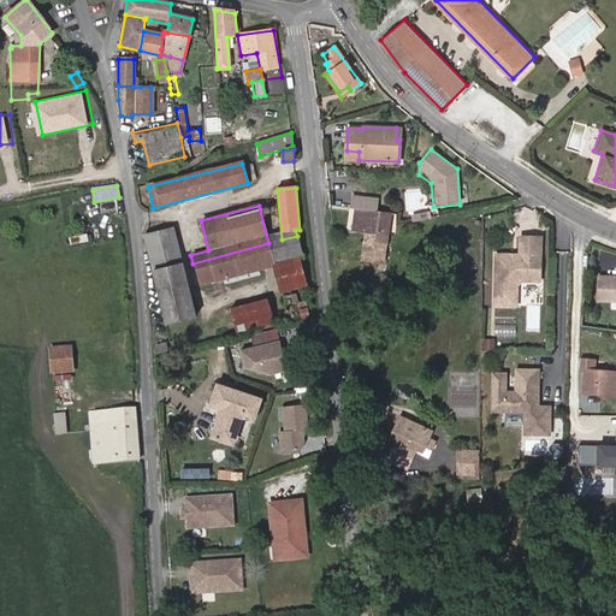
[(353,230),(365,232),(368,211),(351,208),(351,229),(353,230)]
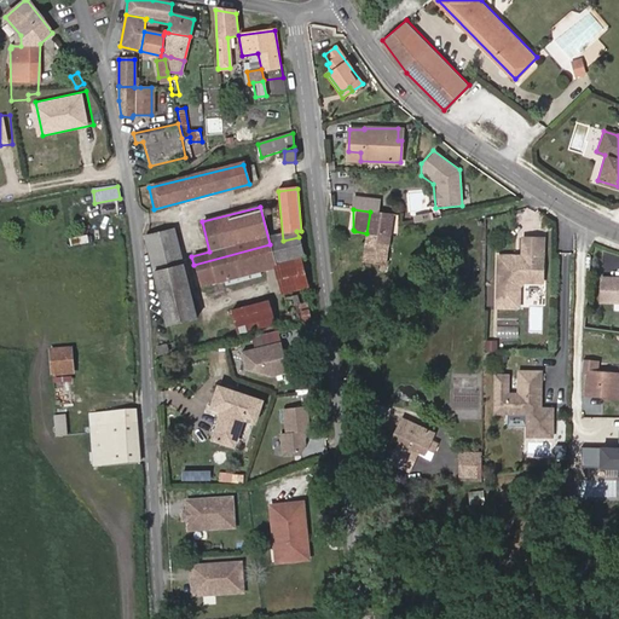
[(366,233),(389,237),(392,215),(370,212),(366,233)]
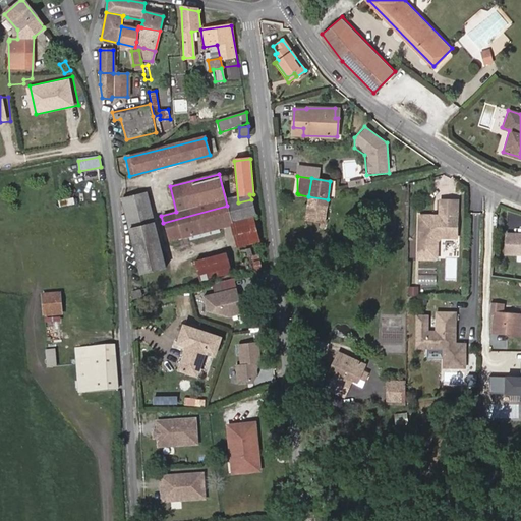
[(360,184),(344,187),(344,193),(361,189),(360,184)]
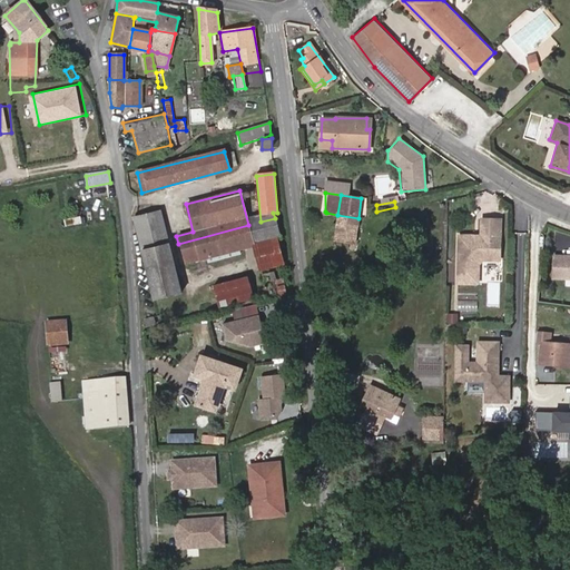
[(145,252),(168,246),(160,213),(134,220),(141,253),(145,252)]
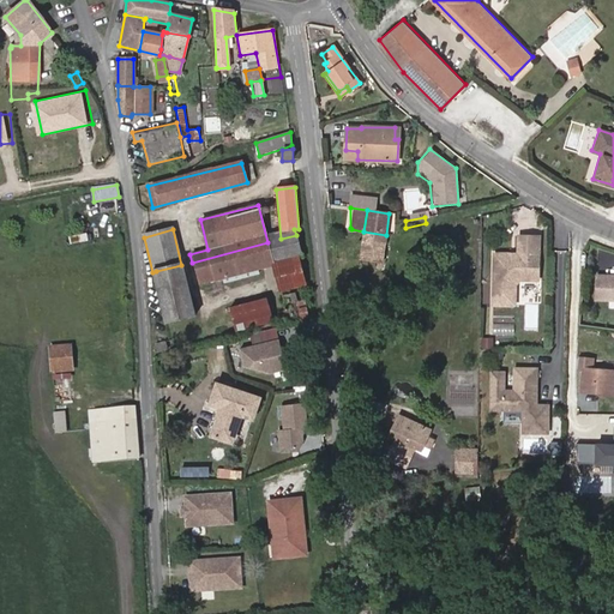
[(383,260),(386,235),(363,232),(360,258),(383,260)]
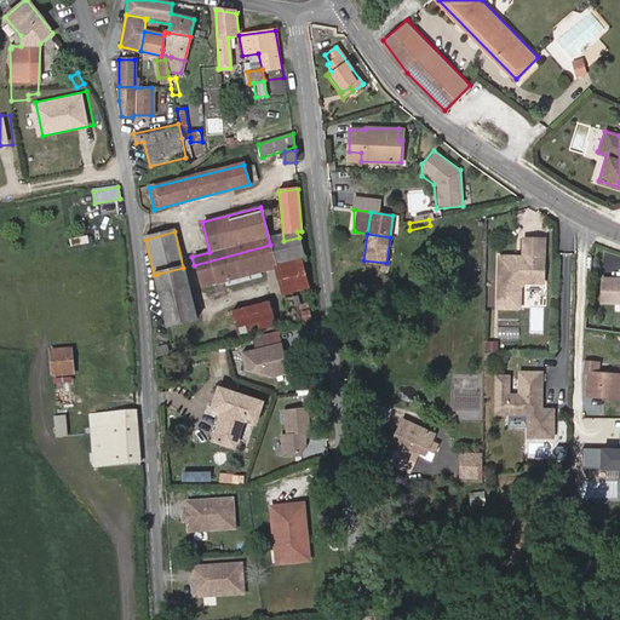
[(498,254),(497,304),(518,305),(520,286),(526,281),(543,280),(544,237),(523,236),(522,254),(520,257),(514,257),(510,254),(498,254)]
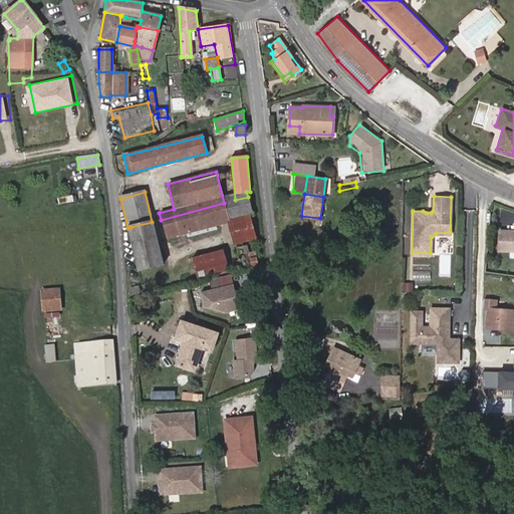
[(253,215),(248,197),(235,200),(224,203),(229,221),(253,215)]
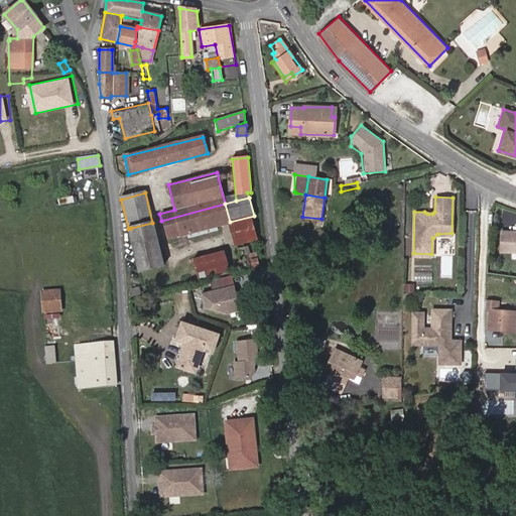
[(225,204),(161,221),(166,238),(230,222),(225,204)]
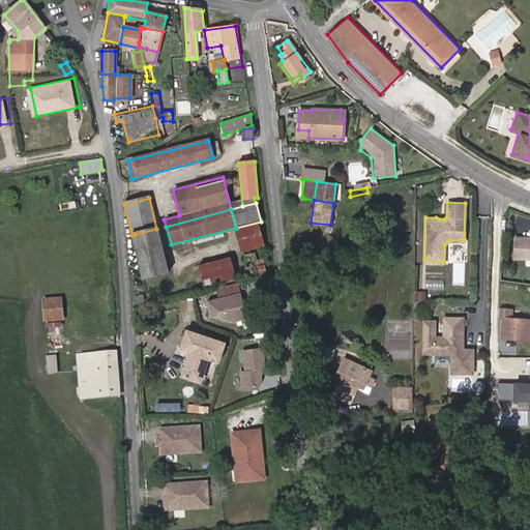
[(258,225),(236,230),(241,249),(264,244),(258,225)]
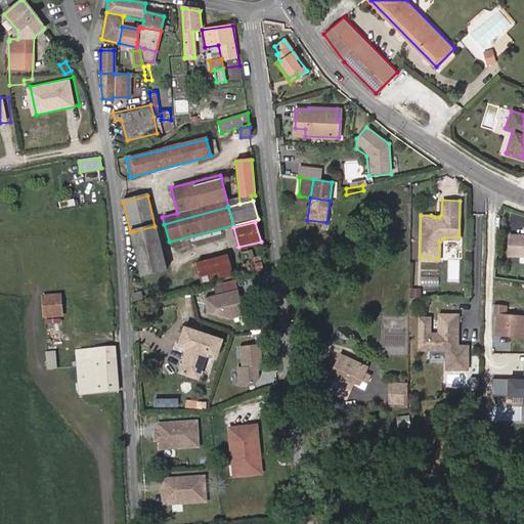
[(133,231),(130,232),(141,274),(166,268),(155,226),(133,231)]
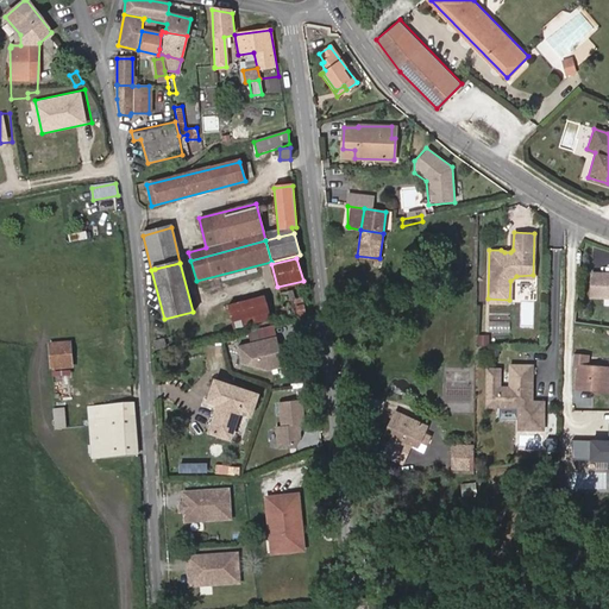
[(608,275),(589,275),(589,297),(608,297),(608,275)]
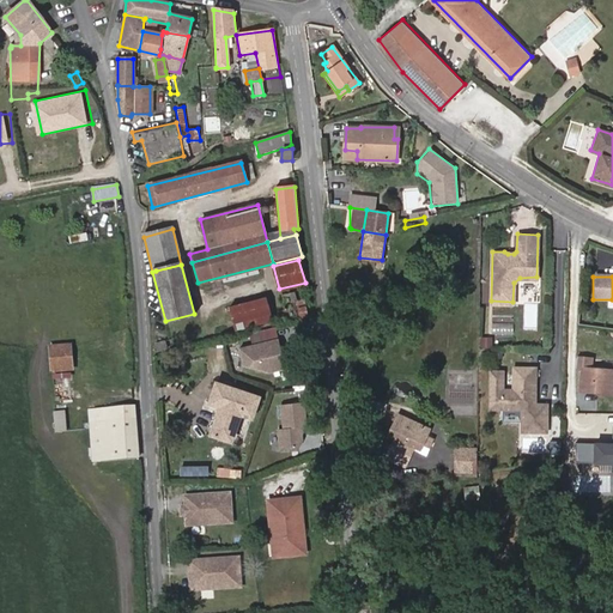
[(302,291),(283,296),(285,308),(279,310),(281,319),(308,311),(302,291)]
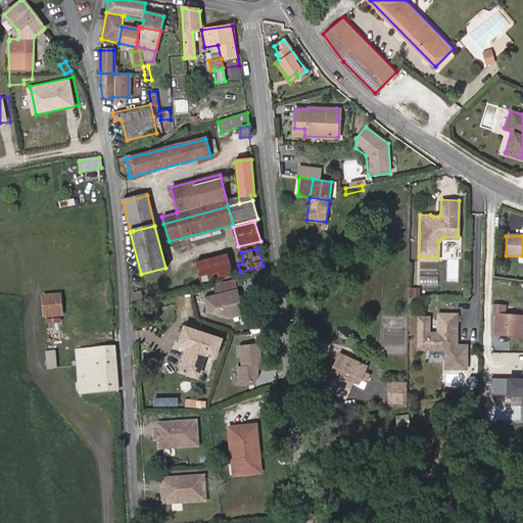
[(232,274),(226,254),(196,262),(201,282),(232,274)]
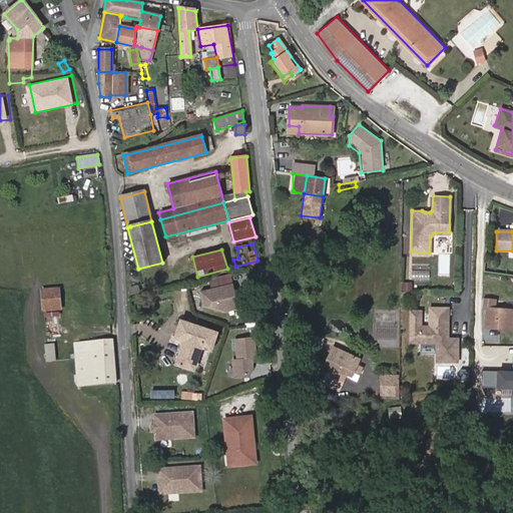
[(238,309),(232,284),(199,292),(203,306),(224,312),(238,309)]
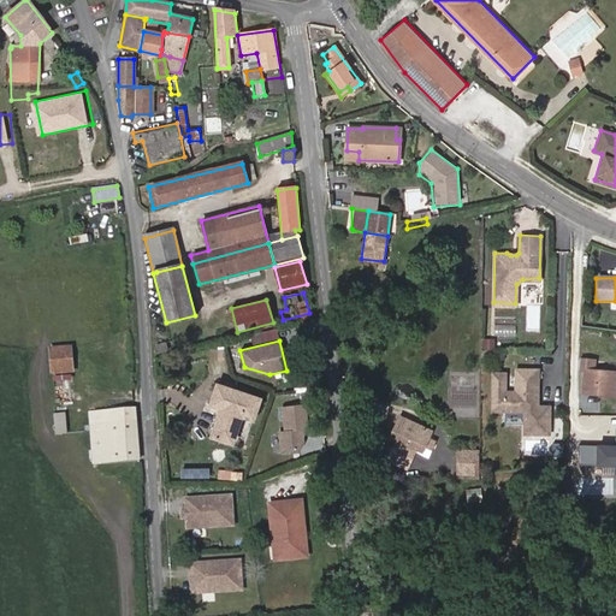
[(166,343),(155,345),(158,353),(167,350),(166,343)]
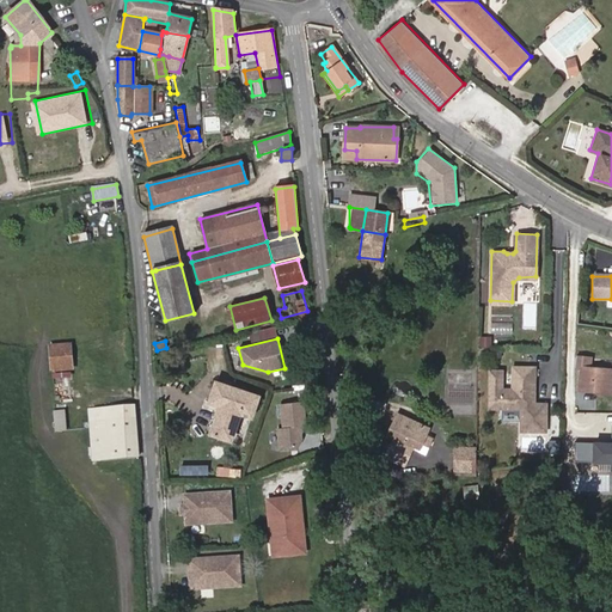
[(69,346),(50,347),(51,373),(72,372),(69,346)]
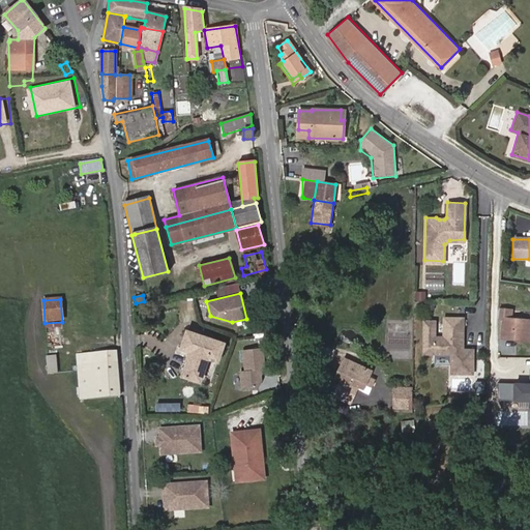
[(497,310),(497,319),(502,320),(501,330),(501,337),(529,341),(529,329),(529,319),(511,318),(512,311),(497,310)]
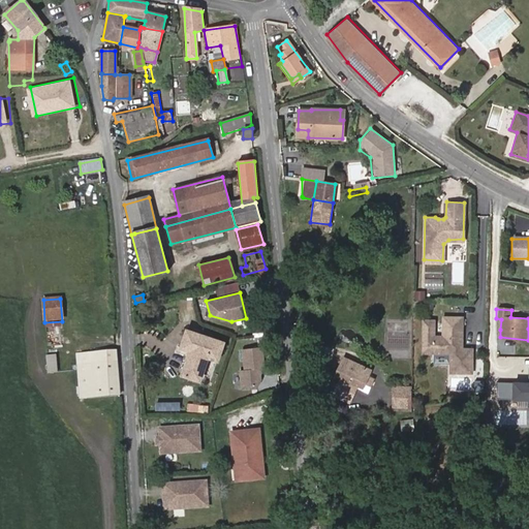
[(434,321),(424,320),(423,349),(433,349),(433,353),(450,354),(450,365),(472,365),(472,350),(462,350),(462,346),(459,346),(460,342),(462,342),(463,318),(443,317),(443,337),(434,337),(434,321)]
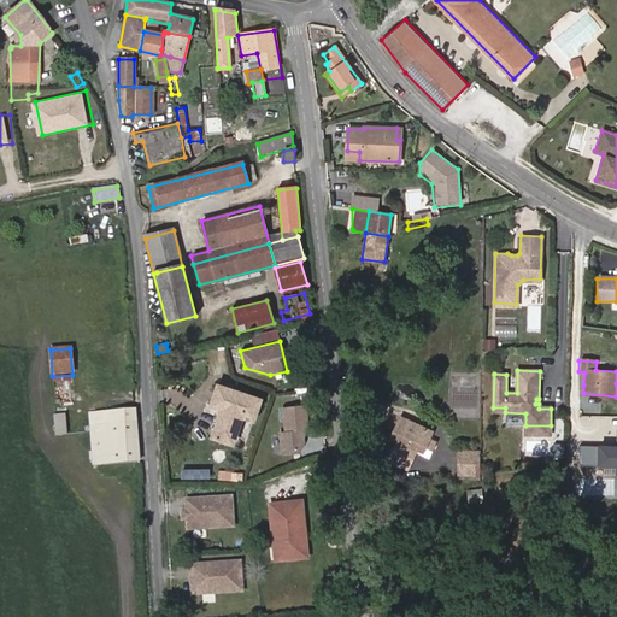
[(240,425),(235,391),(217,385),(210,406),(219,410),(210,438),(233,445),(240,425)]
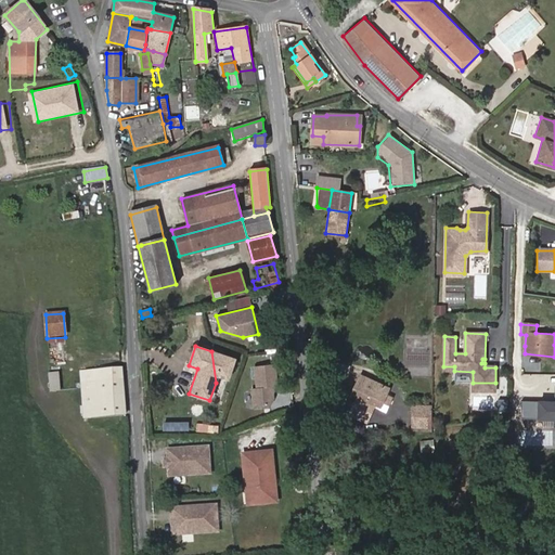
[(211,351),(216,383),(218,375),(228,378),(234,361),(211,351)]
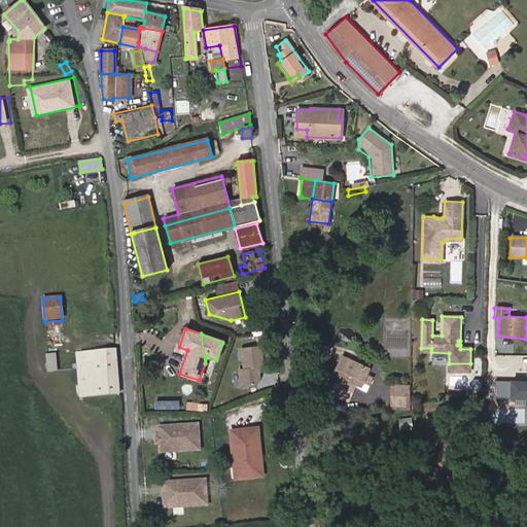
[(262,365),(260,345),(242,347),(244,367),(239,367),(241,385),(256,384),(259,377),(258,365),(262,365)]
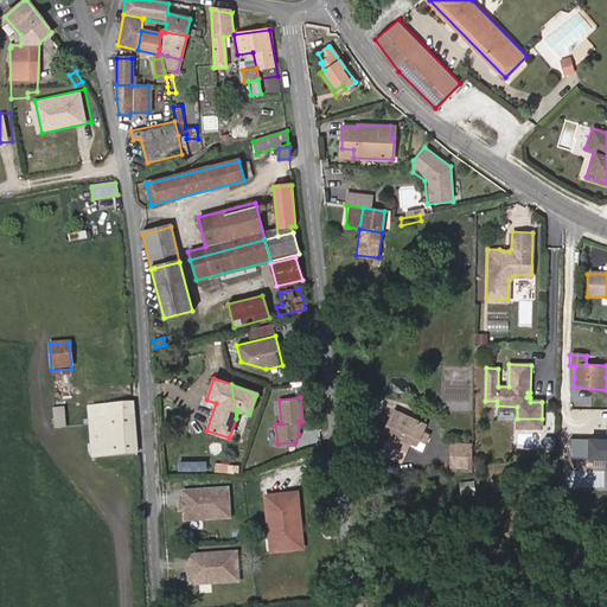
[(93,457),(135,453),(133,404),(88,408),(93,457)]
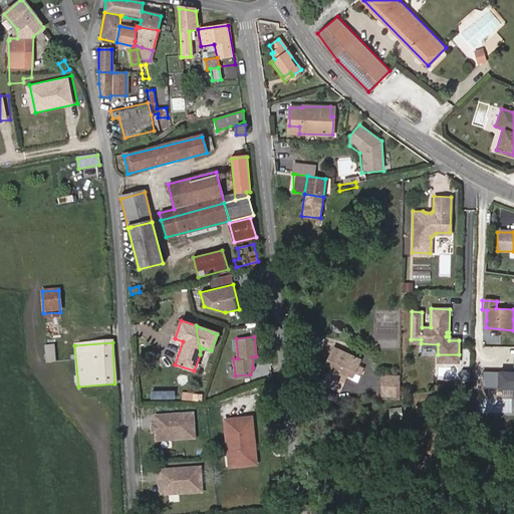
[(54,346),(46,346),(47,362),(55,361),(54,346)]
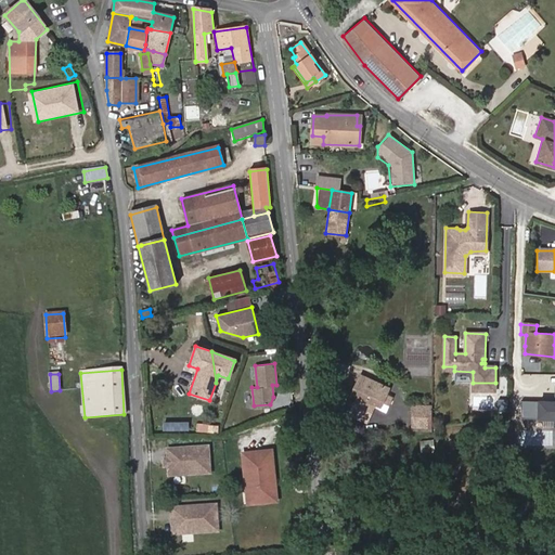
[(389,389),(360,376),(352,392),(358,395),(350,414),(366,422),(375,402),(381,405),(389,389)]
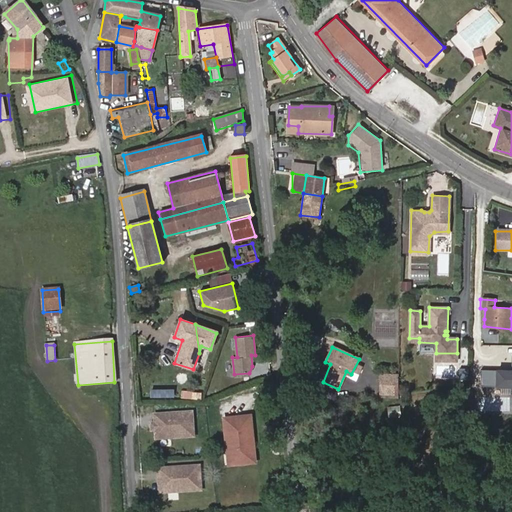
[(499,353),(481,351),(480,366),(498,367),(499,353)]
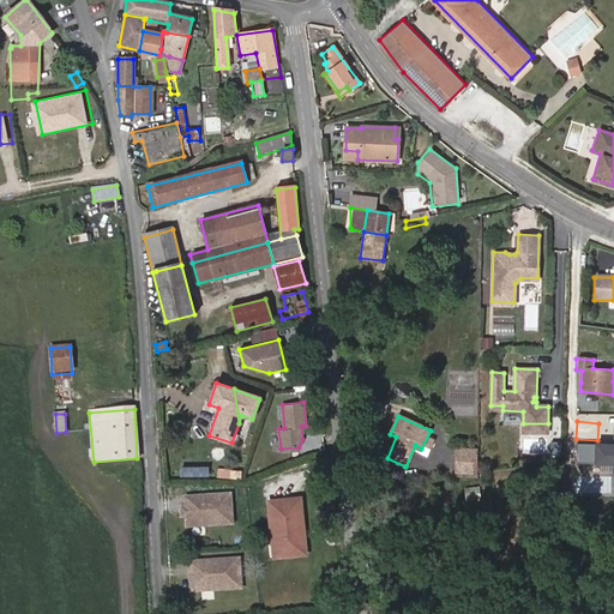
[(505,422),(495,422),(495,434),(505,434),(505,422)]
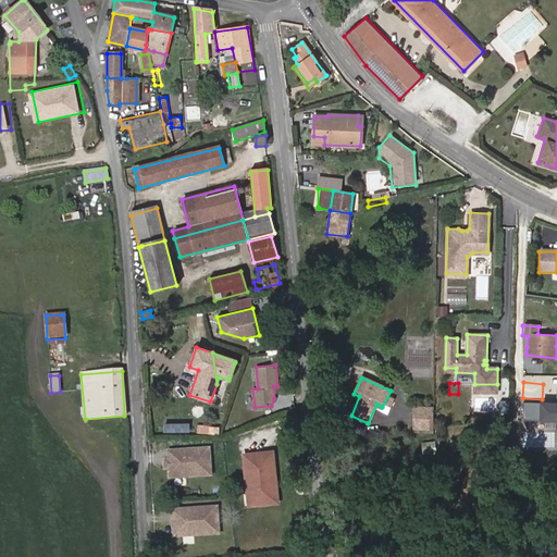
[(497,384),(474,384),(473,393),(497,394),(497,384)]
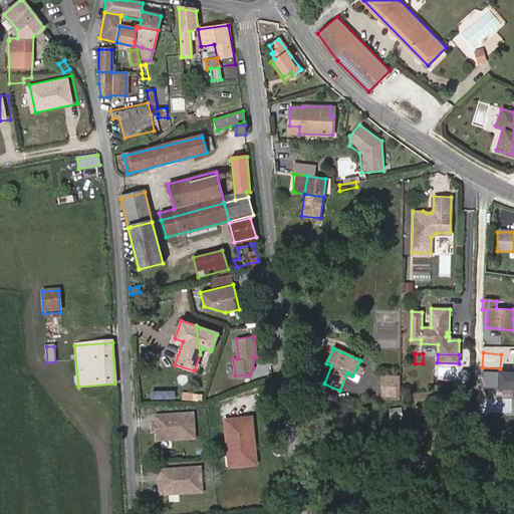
[(493,372),(481,373),(482,380),(494,378),(493,372)]
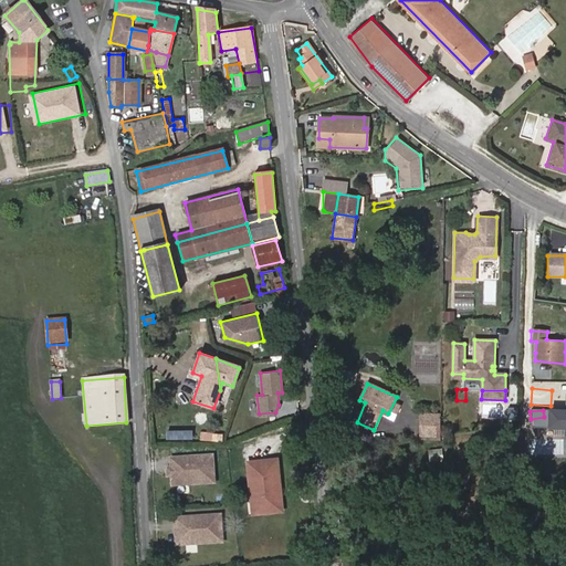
[(420,430),(440,432),(441,415),(420,413),(420,430)]
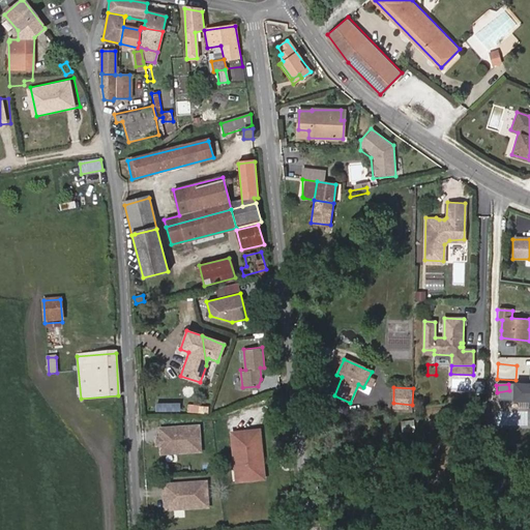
[(199,428),(160,430),(162,454),(200,452),(199,428)]
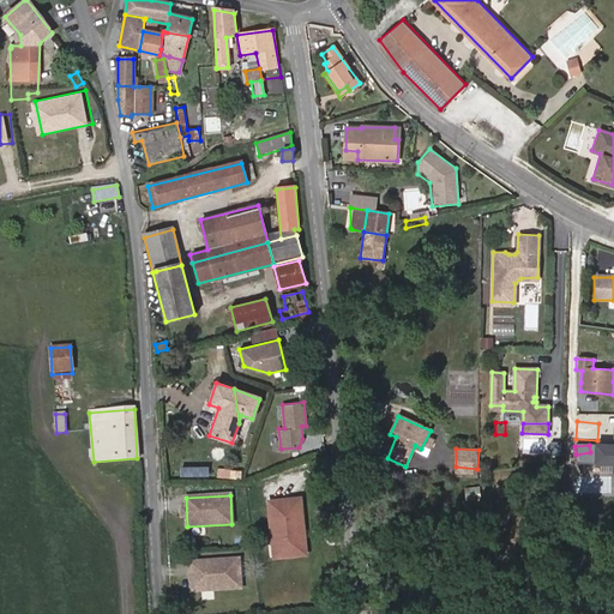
[(276,557),(307,552),(300,497),(269,501),(276,557)]
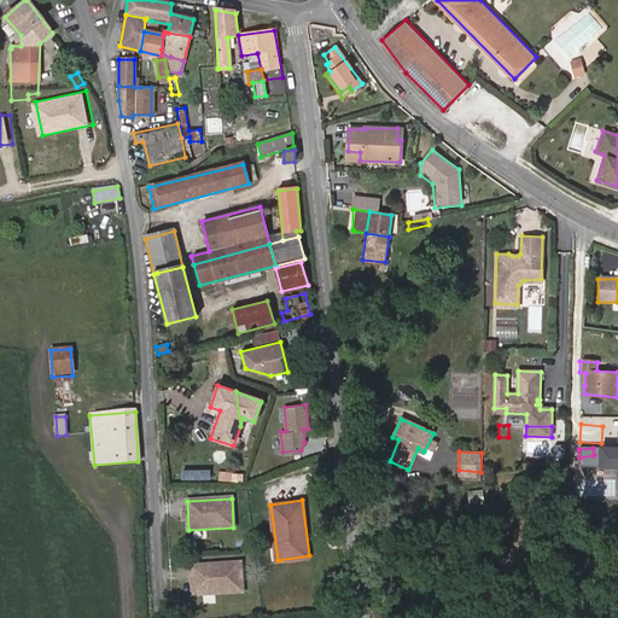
[(240,560),(191,564),(192,576),(197,576),(198,593),(243,589),(240,560)]
